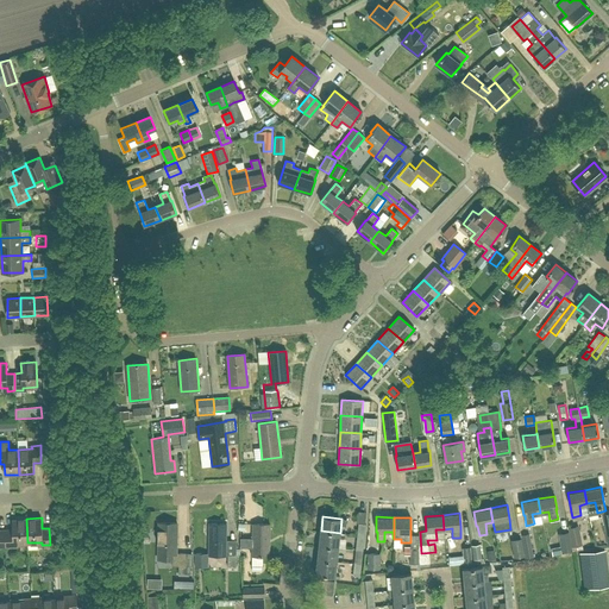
[(5,529),(6,547),(13,546),(13,544),(27,542),(26,519),(12,519),(12,529),(5,529)]
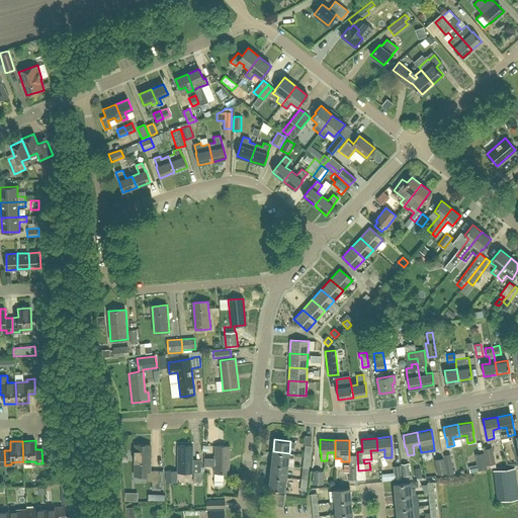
[(147,470),(146,481),(147,481),(147,487),(152,487),(152,488),(153,488),(153,492),(161,492),(162,470),(150,470),(151,444),(136,444),(135,470),(147,470)]
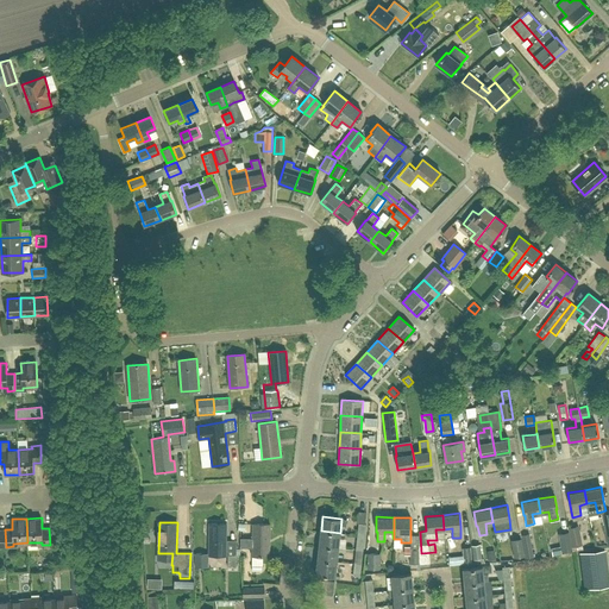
[(226,523),(209,523),(209,556),(226,556),(228,556),(228,573),(232,573),(232,570),(236,570),(236,556),(239,556),(239,548),(236,548),(236,541),(226,541),(226,523)]
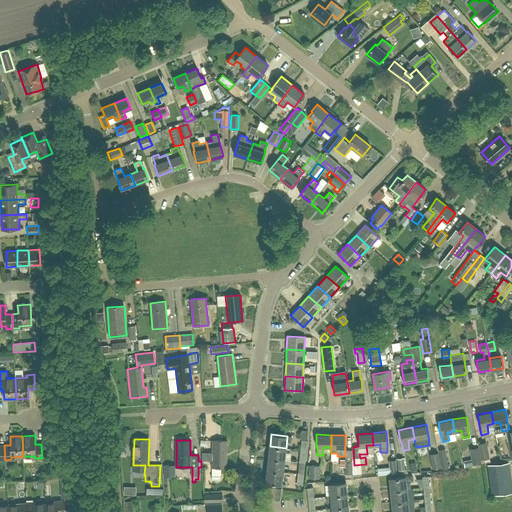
[(227,441),(212,440),(212,476),(221,476),(221,467),(227,468),(227,441)]
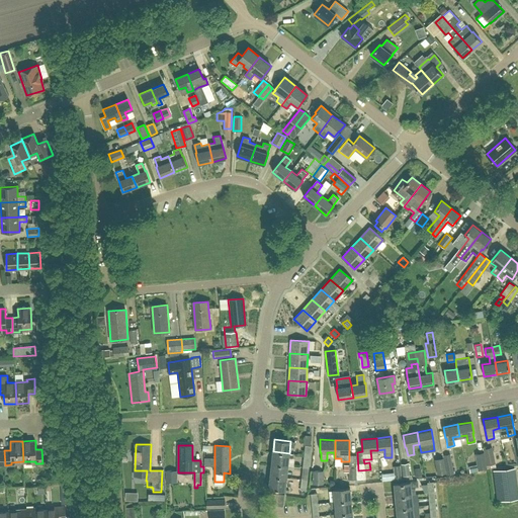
[(484,452),(487,468),(495,467),(492,447),(484,448),(485,452),(484,452)]
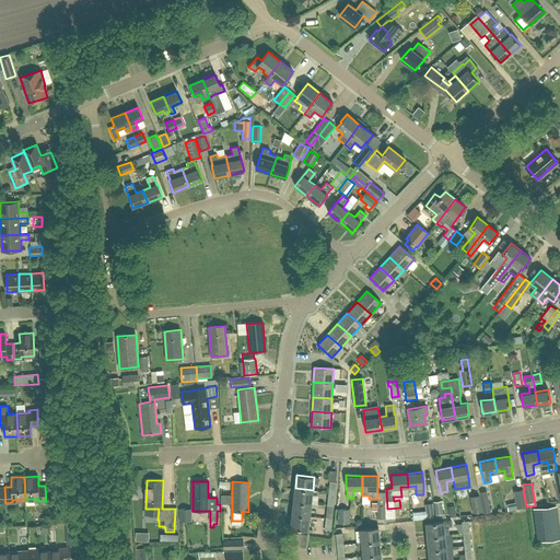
[(312,503),(313,490),(295,488),(293,501),(312,503)]
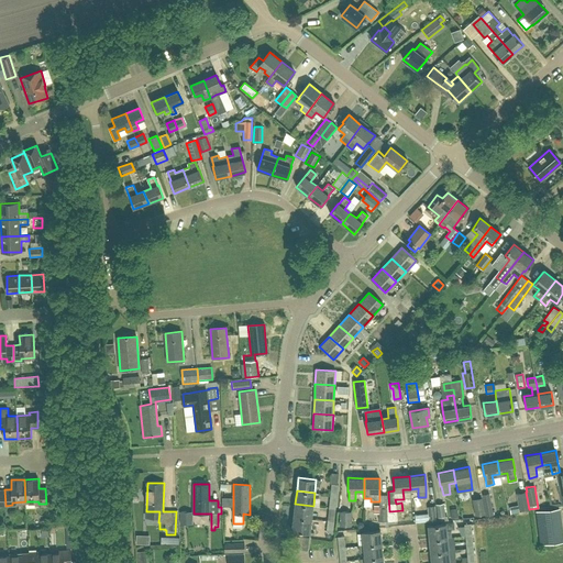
[(529,509),(526,492),(517,493),(519,511),(529,509)]
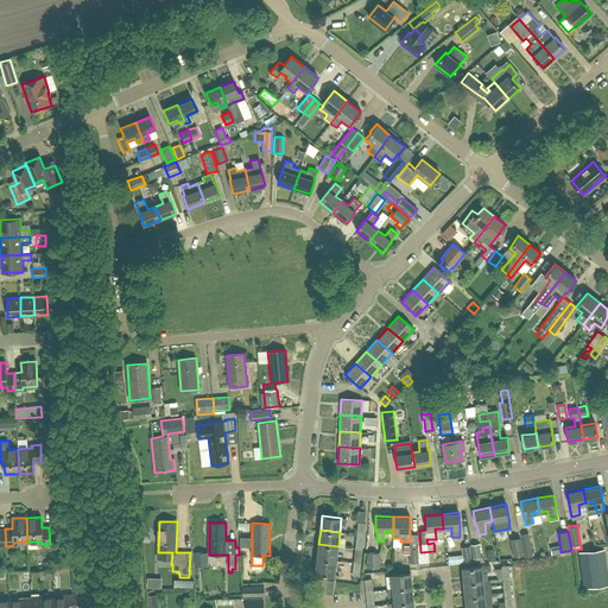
[(521,537),(520,538),(524,555),(525,557),(532,556),(529,533),(521,534),(521,537)]
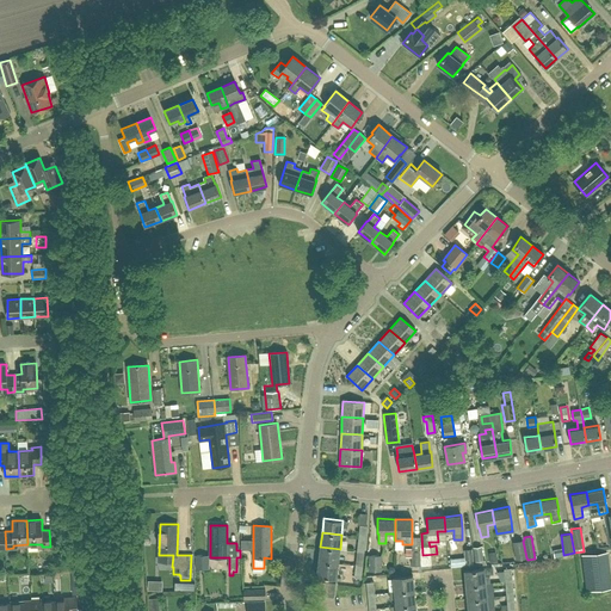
[(526,557),(523,541),(513,542),(517,563),(525,562),(525,557),(526,557)]
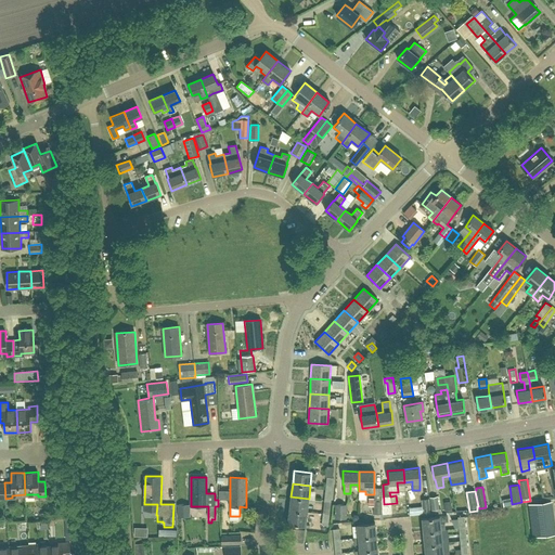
[(439,510),(437,495),(429,497),(431,514),(441,512),(441,508),(439,510)]
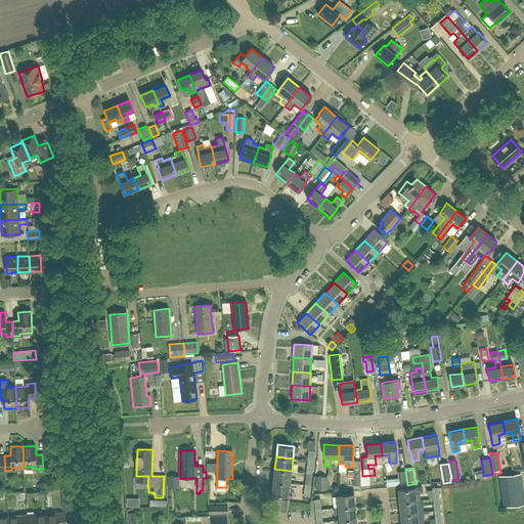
[(273,481),(290,483),(292,471),(274,469),(273,481)]
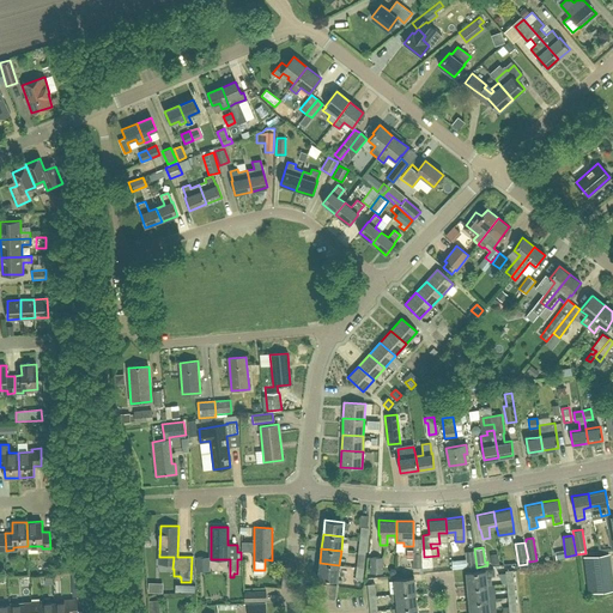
[(475,568),(474,551),(465,552),(466,558),(467,566),(467,569),(475,568)]
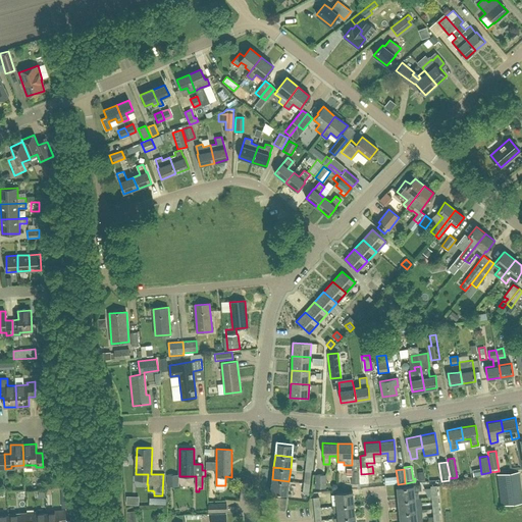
[(521,502),(521,488),(520,471),(497,474),(501,505),(521,502)]
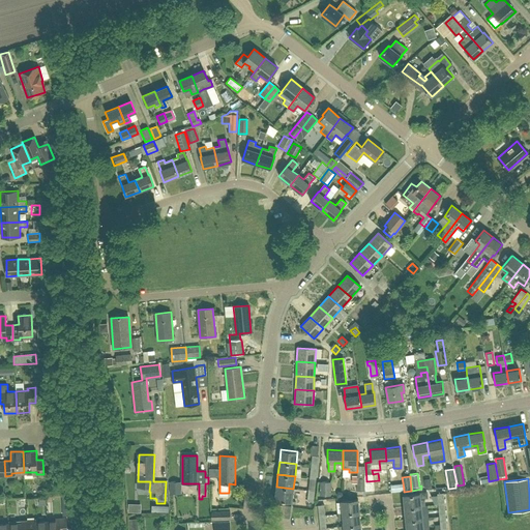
[(331,481),(320,481),(320,494),(330,495),(331,481)]
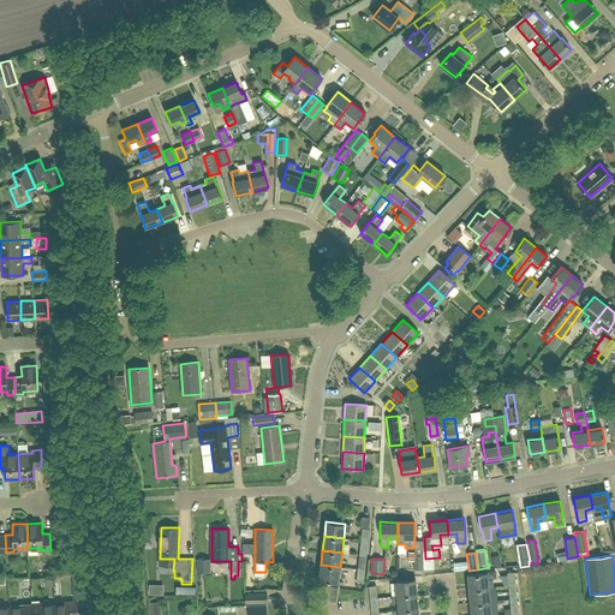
[(467,560),(452,561),(453,571),(469,568),(467,560)]
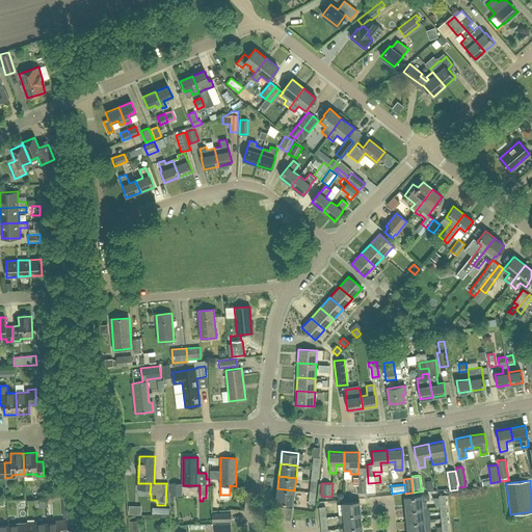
[(293,503),(294,490),(277,488),(276,502),(293,503)]
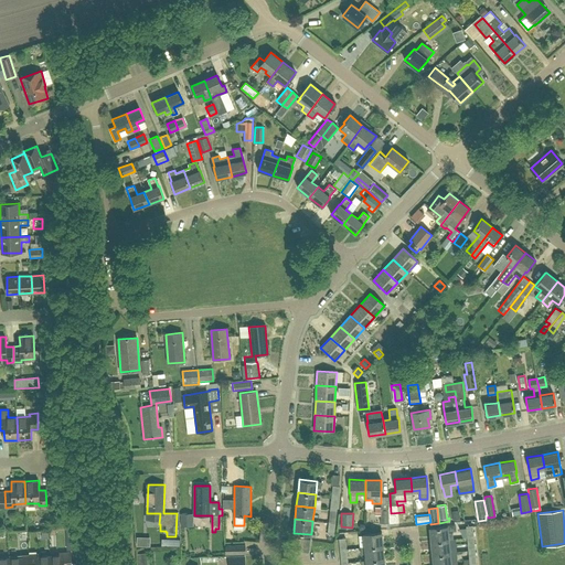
[(476,525),(475,520),(469,520),(470,525),(466,526),(467,536),(473,536),(472,525),(476,525)]
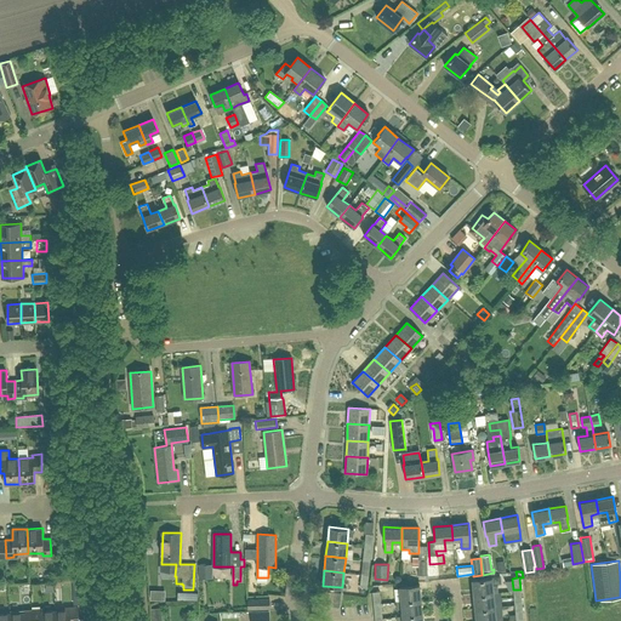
[(494,592),(500,591),(499,584),(494,585),(493,577),(473,579),(474,593),(494,592)]
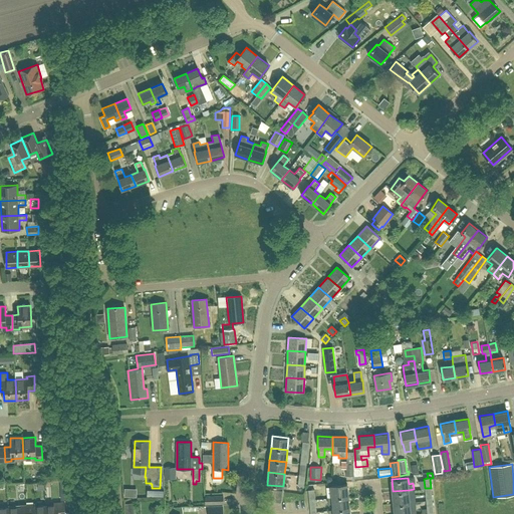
[(331,485),(332,497),(349,496),(348,484),(331,485)]
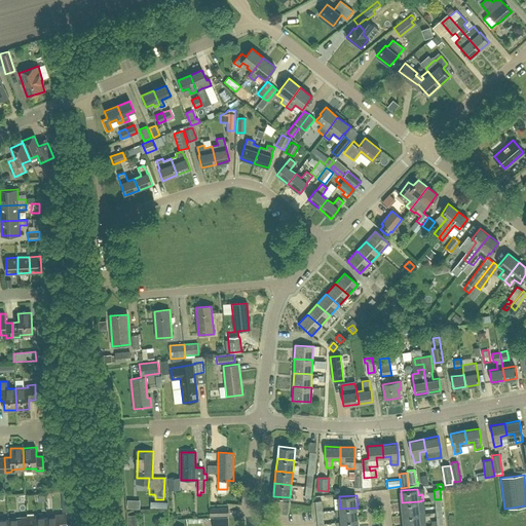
[(209,513),(208,501),(198,501),(199,513),(209,513)]
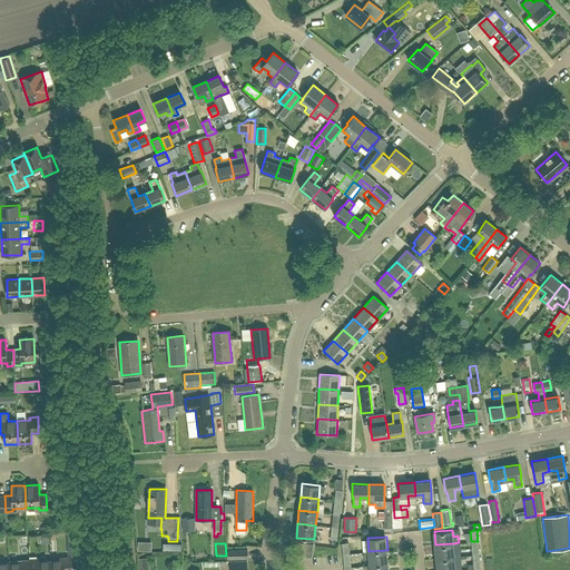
[(306,543),(300,543),(298,556),(305,557),(312,557),(313,544),(306,543)]
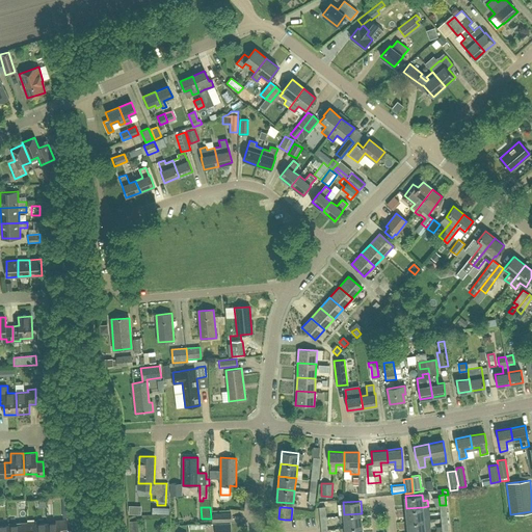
[(424,520),(423,507),(406,508),(407,521),(424,520)]
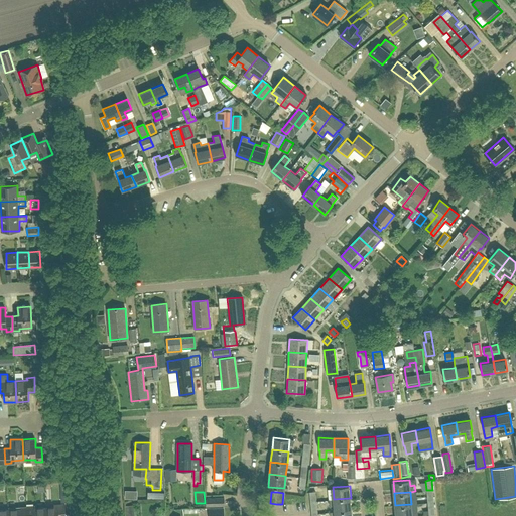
[(224,506),(224,497),(205,498),(206,506),(224,506)]
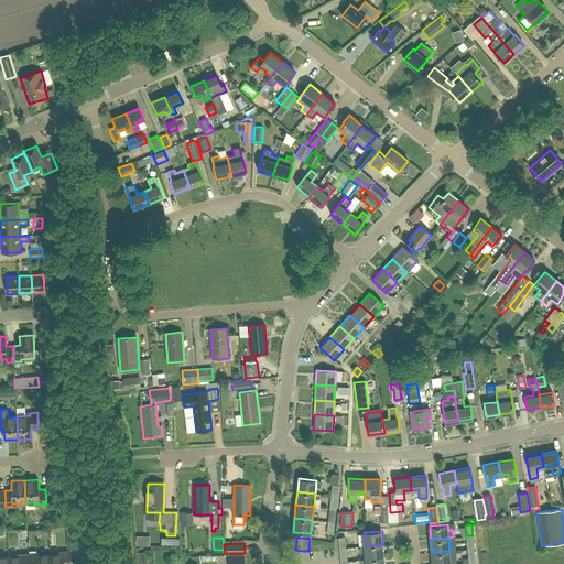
[(384,557),(383,544),(365,545),(365,546),(359,546),(360,553),(366,552),(366,559),(384,557)]
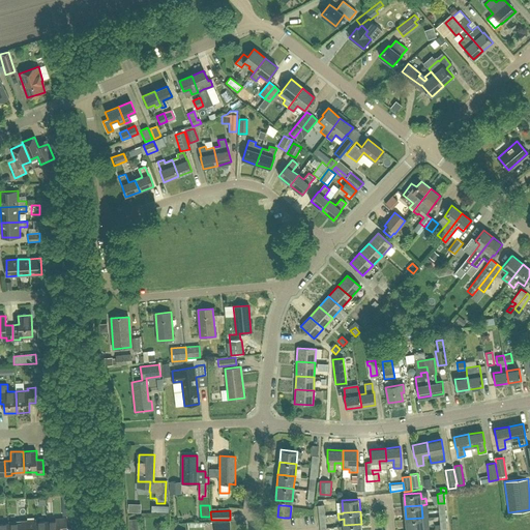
[(61,514),(61,518),(59,518),(59,521),(47,521),(47,529),(66,529),(66,514),(61,514)]
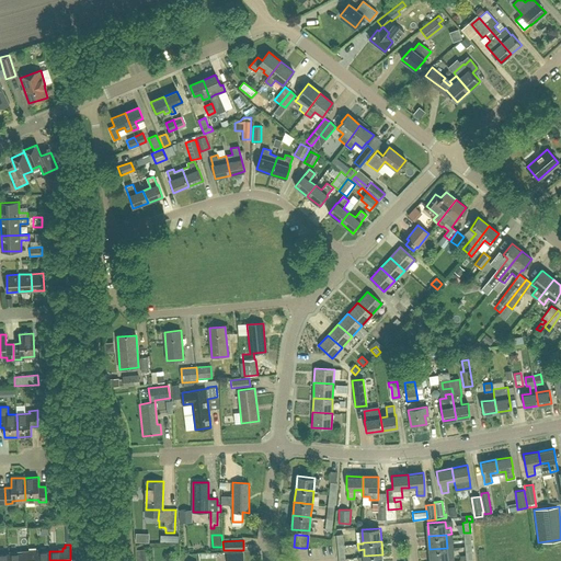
[(431,560),(447,560),(449,560),(447,548),(430,549),(431,560)]
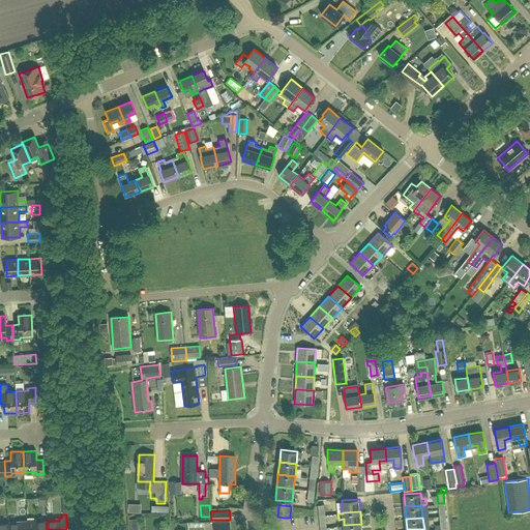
[(8,523),(8,529),(28,529),(28,520),(21,520),(21,523),(8,523)]
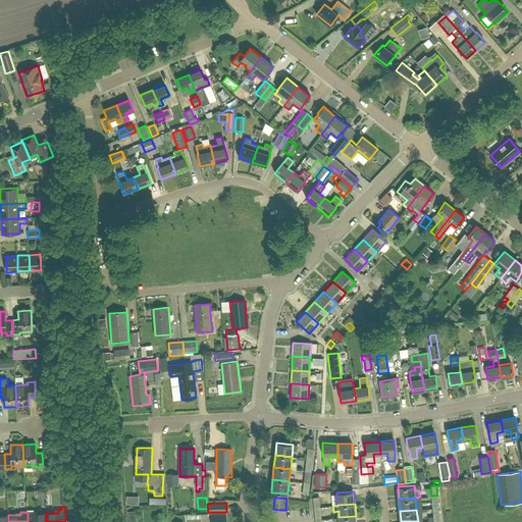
[(28,512),(28,521),(46,521),(46,513),(34,514),(34,512),(28,512)]
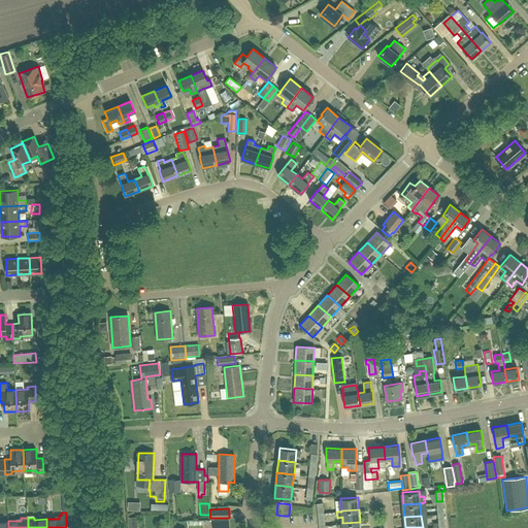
[(227,527),(227,519),(212,520),(212,527),(227,527)]
